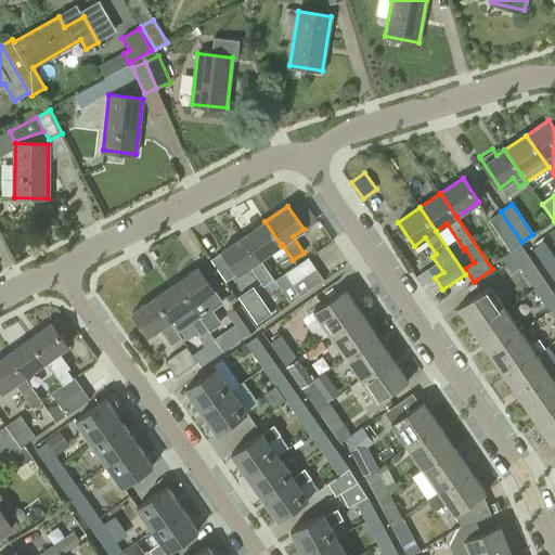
[(501,211),(489,220),(510,250),(521,242),(501,211)]
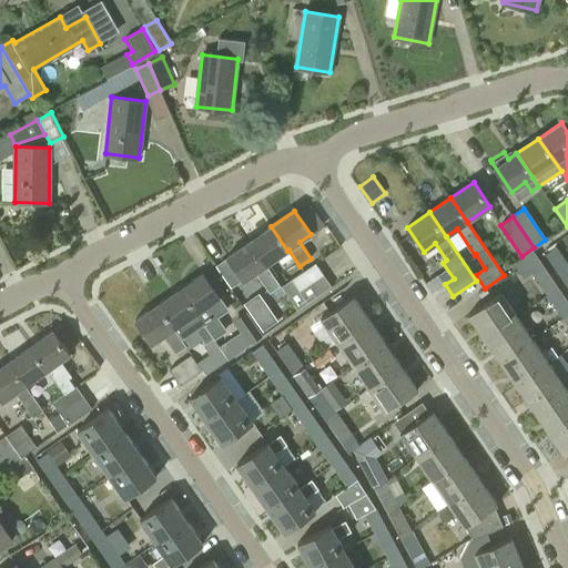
[(265,265),(266,265),(287,251),(271,226),(249,242),(265,265)]
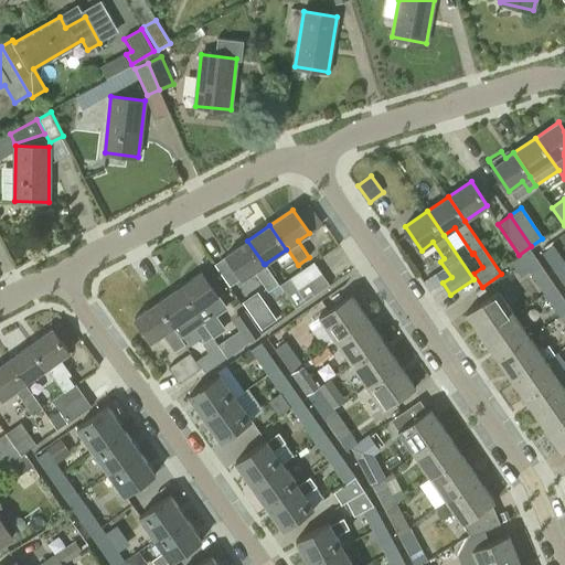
[(279,284),(265,264),(264,264),(247,241),(226,255),(243,278),(255,270),(268,290),(279,284)]
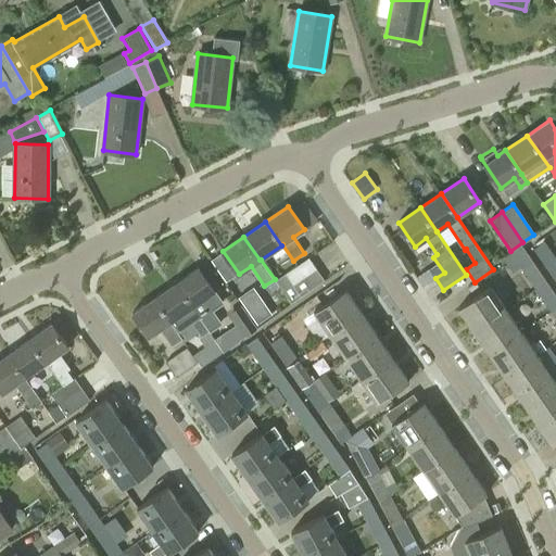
[(551,274),(555,270),(555,258),(544,241),(533,249),(551,274)]
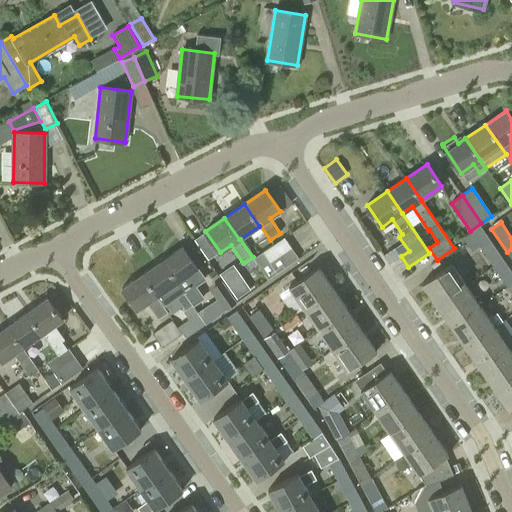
[(488,258),(498,251),(480,225),(463,237),(472,251),(479,246),(488,258)]
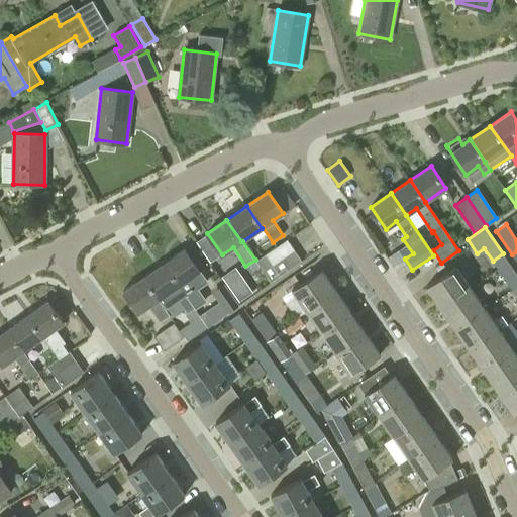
[(286,240),(265,254),(272,265),(294,249),(287,239),(286,240)]
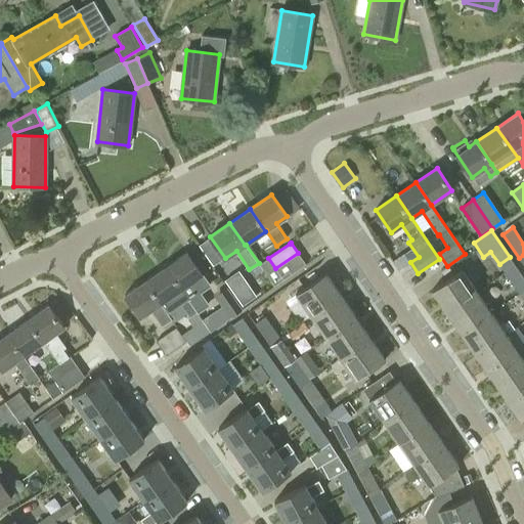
[(165,267),(197,313),(209,305),(201,293),(211,285),(188,252),(165,267)]
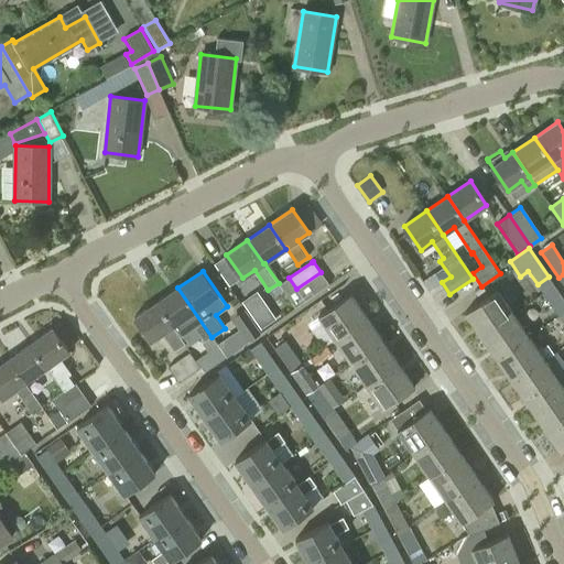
[(295,307),(328,285),(321,272),(296,289),(289,278),(279,284),(295,307)]
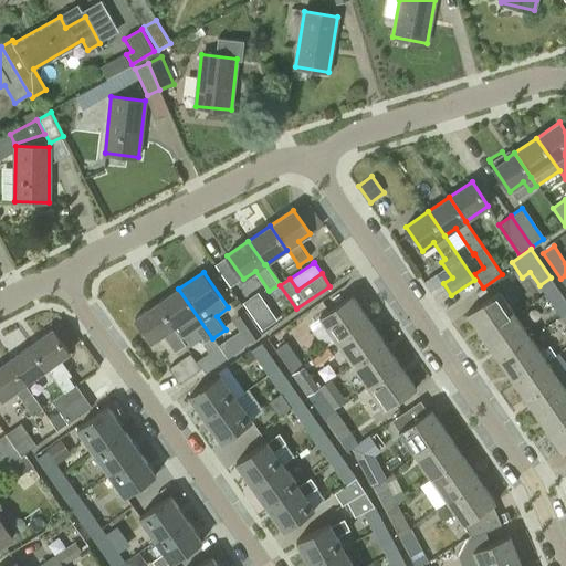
[(558,314),(565,308),(565,300),(551,278),(540,285),(558,314)]
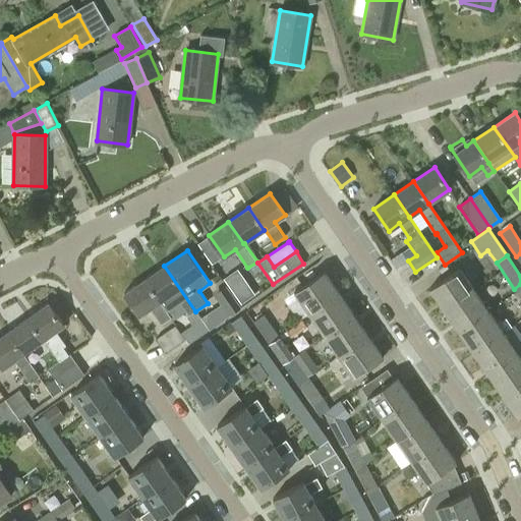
[(188,316),(195,311),(164,266),(143,280),(166,312),(167,311),(179,303),(188,316)]
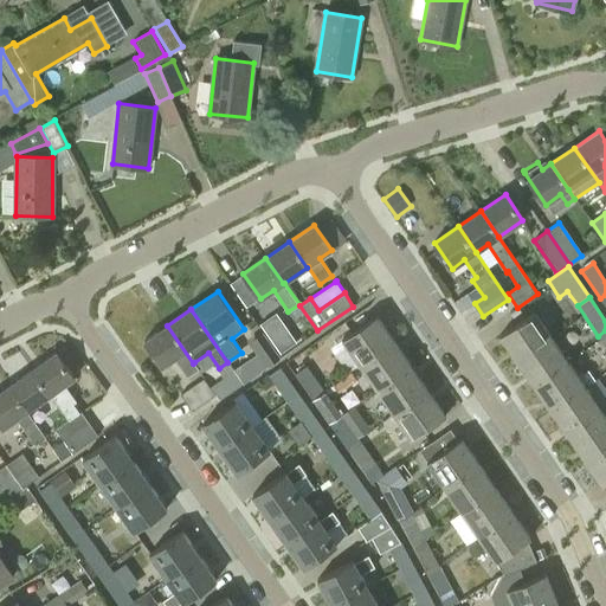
[(517,361),(552,337),(534,311),(500,335),(517,361)]
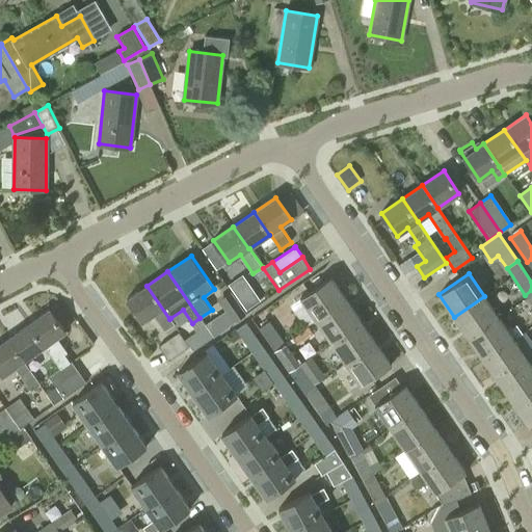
[(316,320),(346,299),(330,276),(300,297),(316,320)]
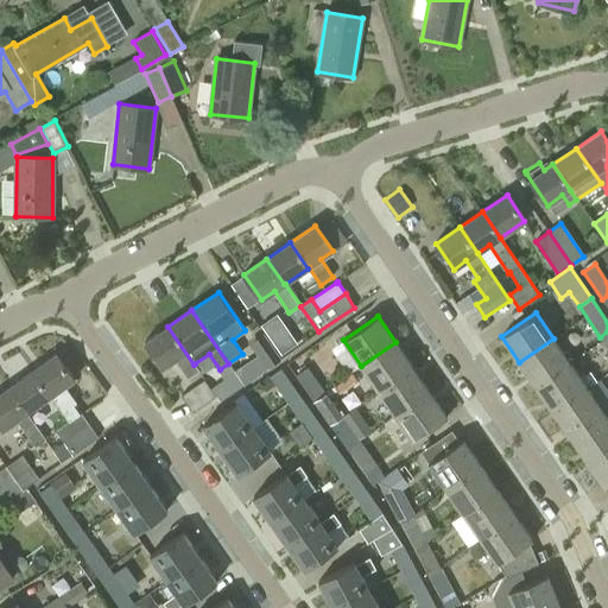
[(200,369),(195,363),(194,365),(168,327),(144,343),(160,368),(173,360),(187,379),(200,369)]
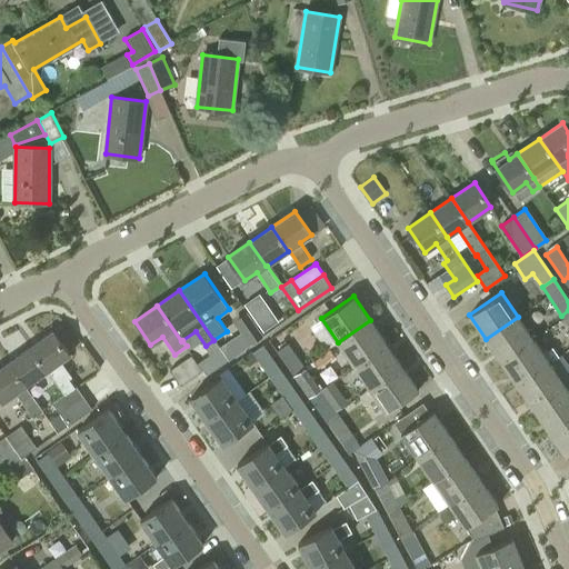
[(269,308),(253,318),(263,332),(278,321),(269,308)]
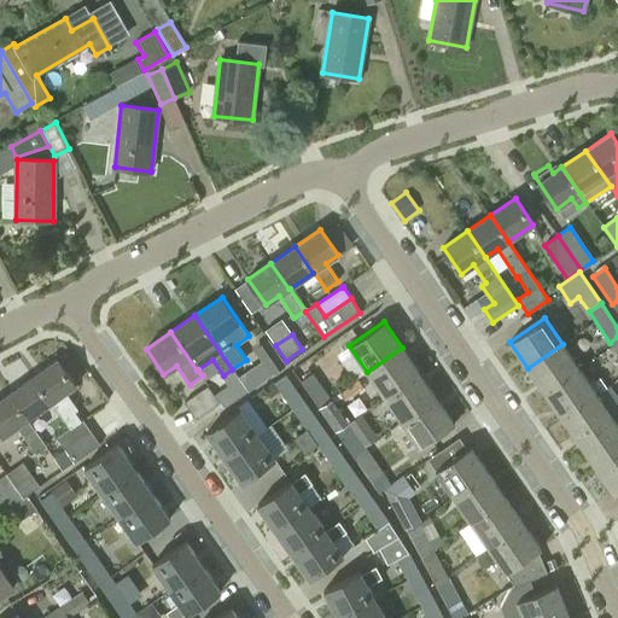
[(270,374),(285,363),(267,338),(252,349),(270,374)]
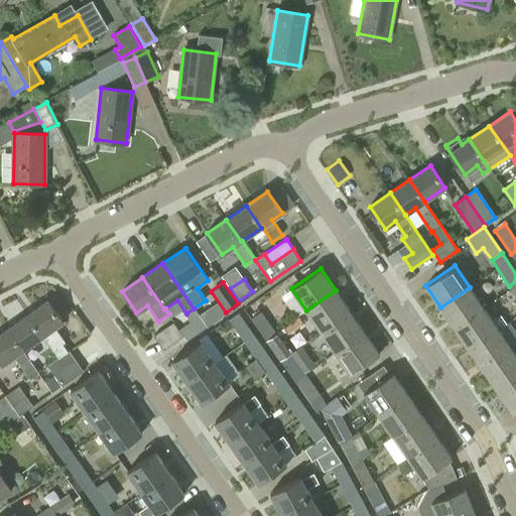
[(455,329),(484,307),(470,287),(440,307),(455,329)]
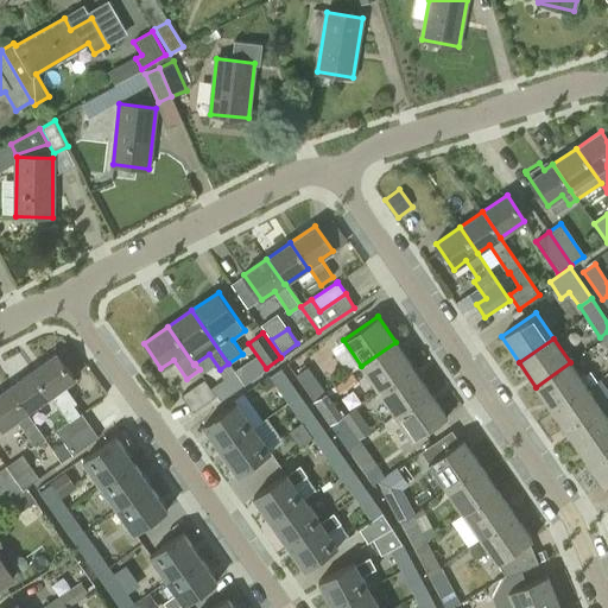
[(378,391),(412,367),(396,342),(361,366),(378,391)]
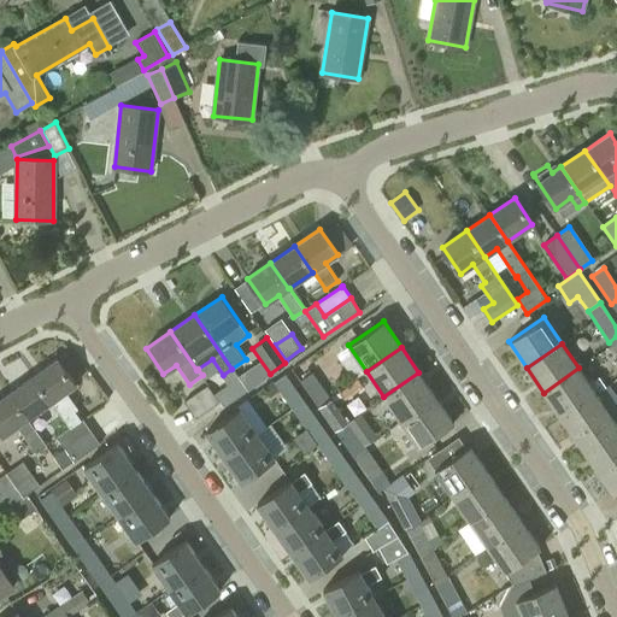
[(57,359),(33,376),(33,378),(51,403),(52,401),(70,428),(57,438),(65,450),(92,432),(82,419),(81,421),(75,411),(77,409),(65,392),(75,385),(57,359)]
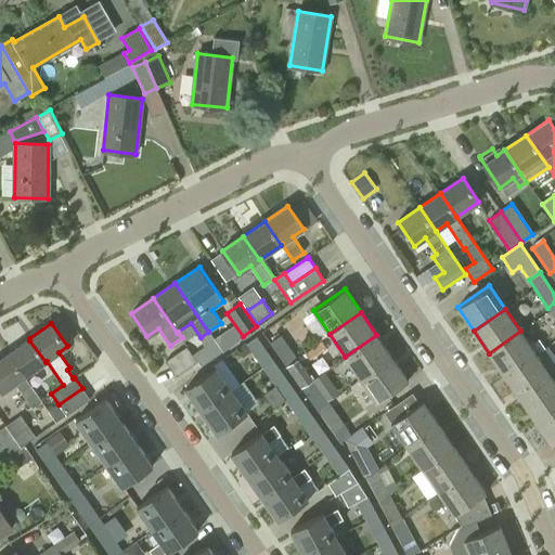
[(504,375),(536,353),(545,347),(539,338),(530,345),(520,331),(489,353),(504,375)]
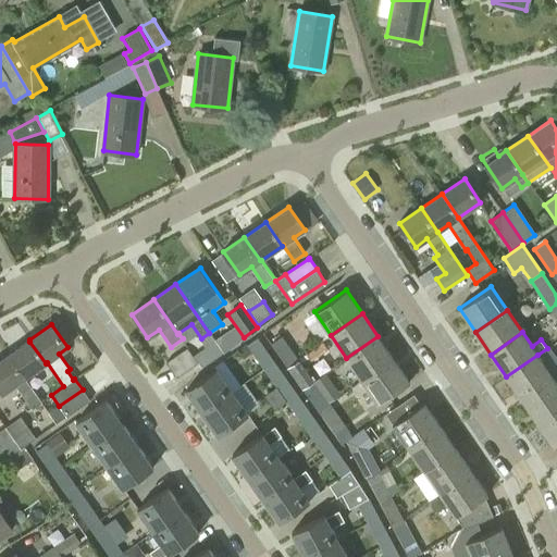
[(201,338),(200,341),(213,359),(223,353),(209,333),(201,338)]
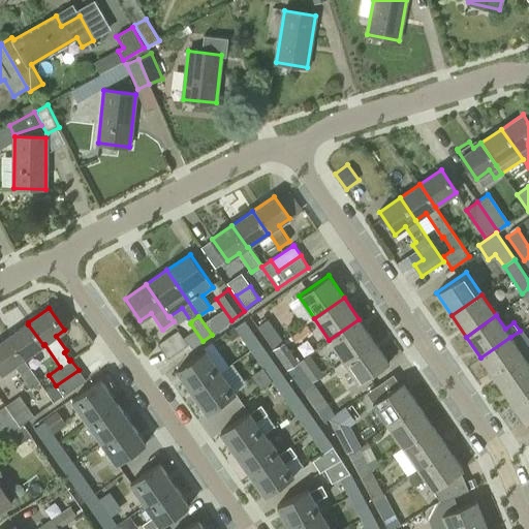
[(283,341),(268,319),(257,325),(273,348),(283,341)]
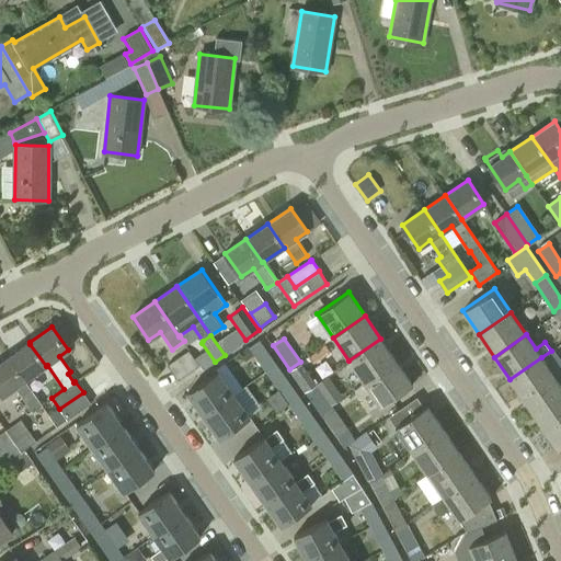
[(364,382),(396,361),(380,339),(348,361),(364,382)]
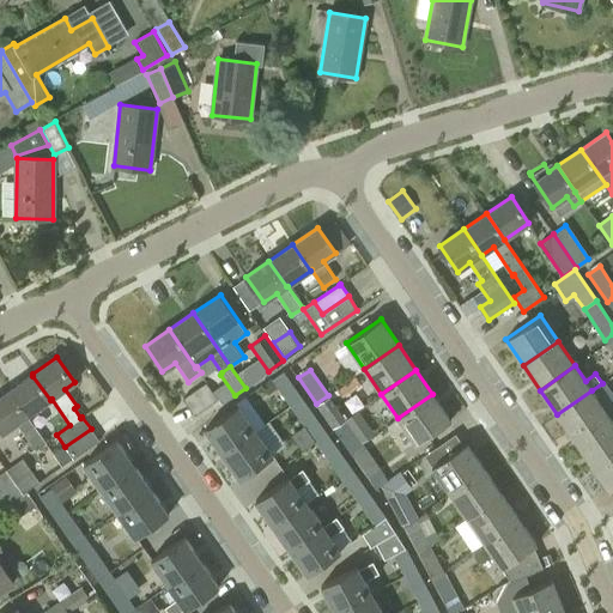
[(289,404),(301,395),(284,371),(272,378),(289,404)]
